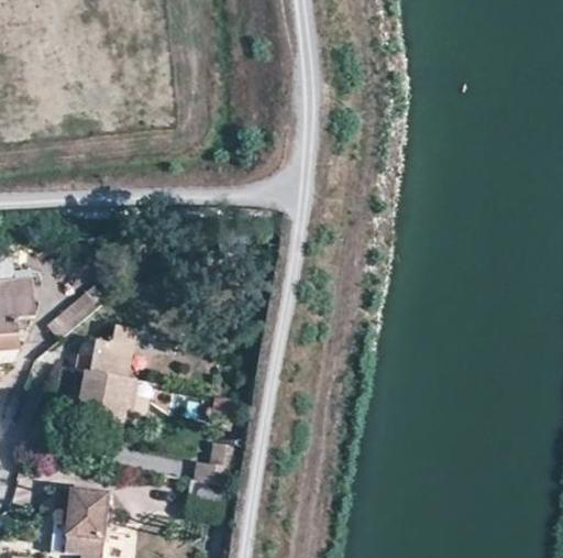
[(34,315),(31,277),(0,279),(0,334),(18,332),(15,317),(34,315)]
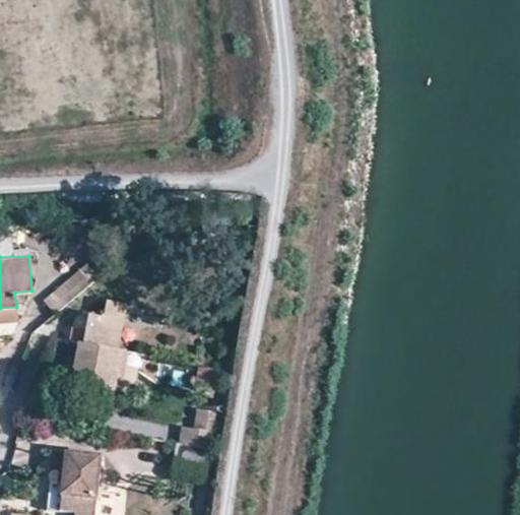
[(55,313),(96,277),(85,264),(44,299),(55,313)]
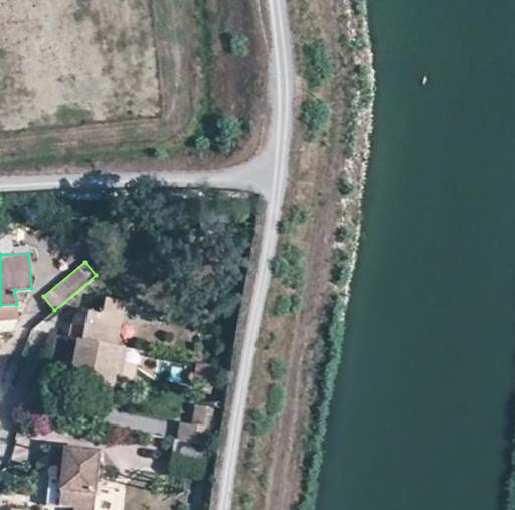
[(78,366),(110,373),(123,300),(106,297),(101,314),(88,311),(78,366)]
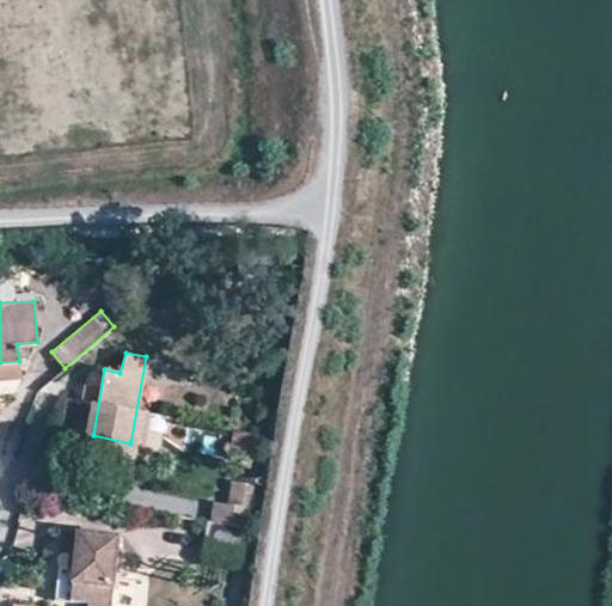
[(0,377),(20,375),(19,361),(0,362),(0,377)]
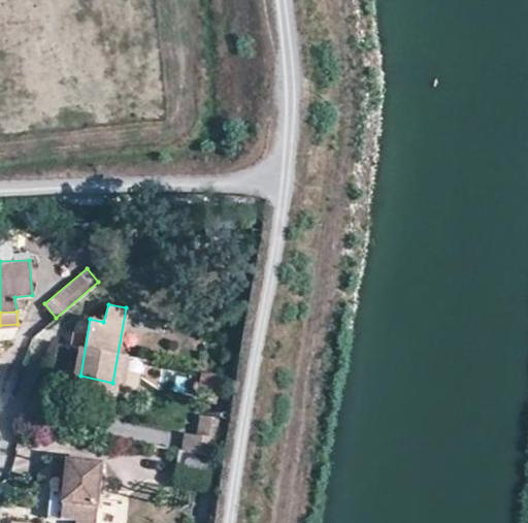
[(218,456),(223,418),(187,411),(183,431),(170,429),(167,447),(218,456)]
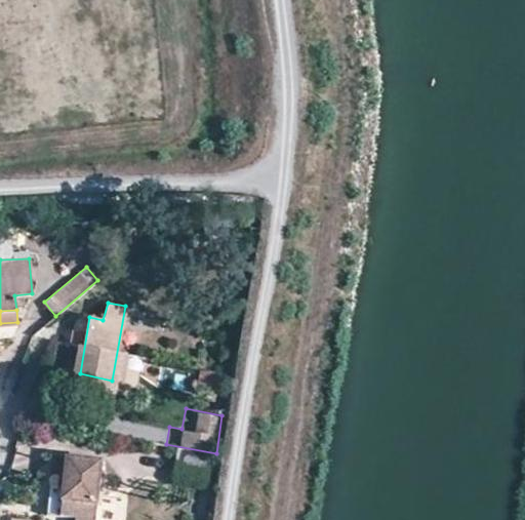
[(183,465),(207,469),(209,453),(185,450),(183,465)]
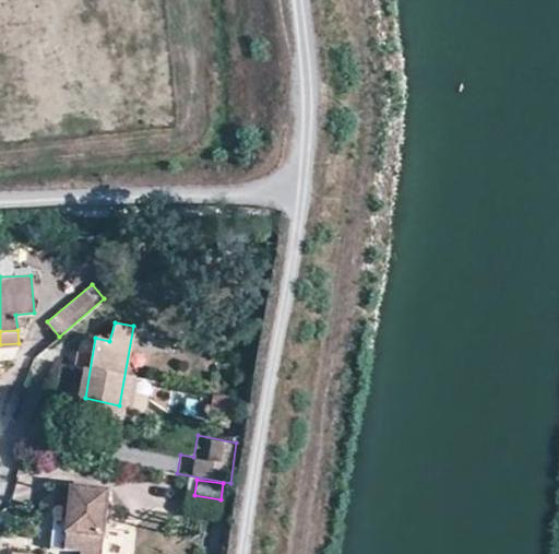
[(64,549),(70,487),(55,486),(49,547),(64,549)]
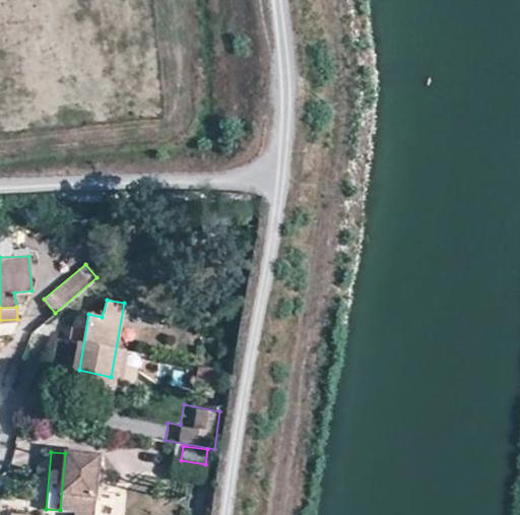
[(65,453),(60,510),(73,511),(72,514),(94,514),(101,456),(65,453)]
